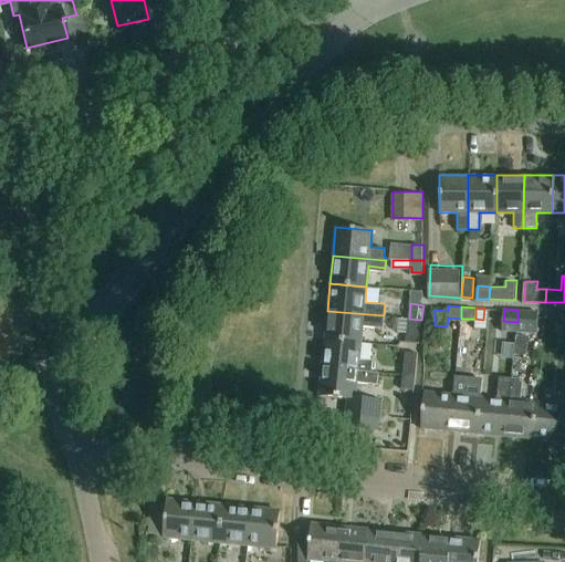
[(540,311),(518,310),(518,322),(516,330),(539,331),(540,311)]
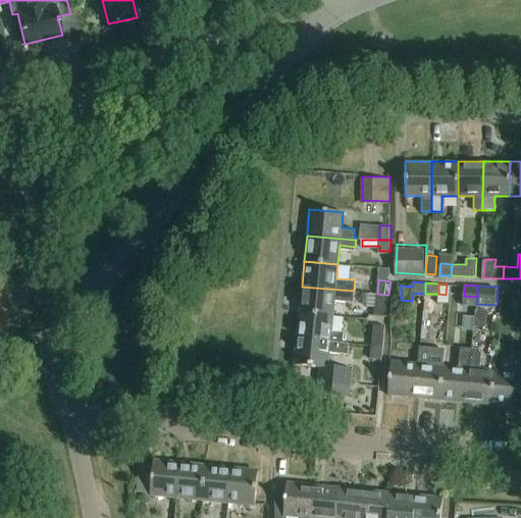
[(332,315),(334,301),(353,302),(354,291),(302,287),(299,312),(332,315)]
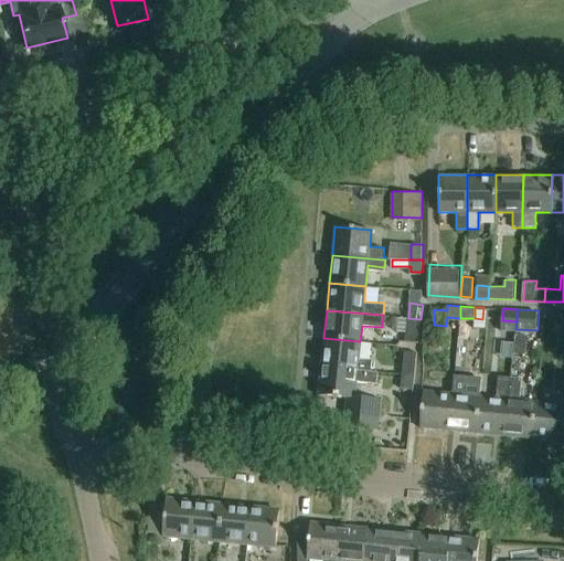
[(419,340),(421,319),(408,318),(406,339),(419,340)]
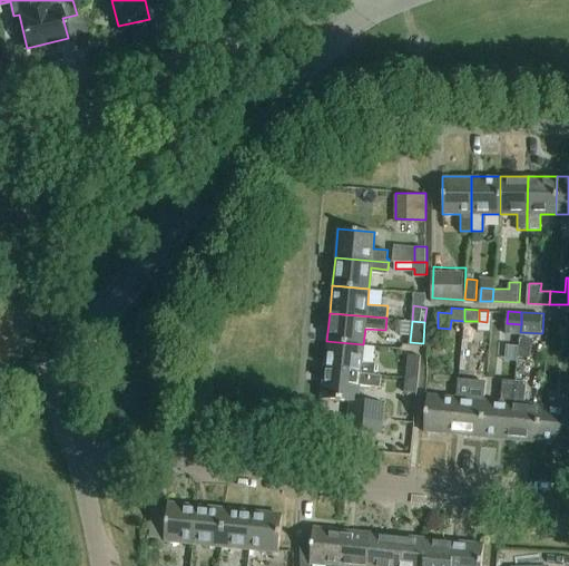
[(363,344),(326,341),(324,369),(373,374),(374,363),(361,362),(363,344)]
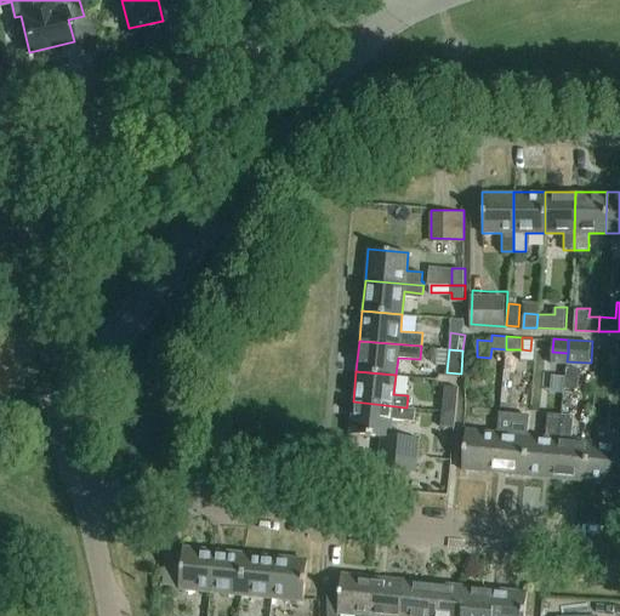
[(444,393),(459,395),(460,385),(445,383),(444,393)]
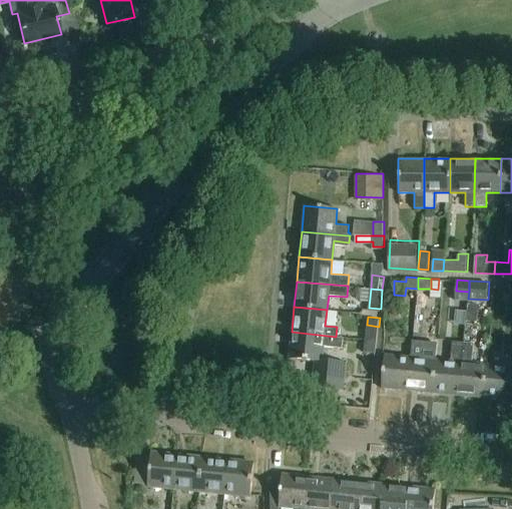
[(379,327),(367,325),(366,339),(377,341),(379,327)]
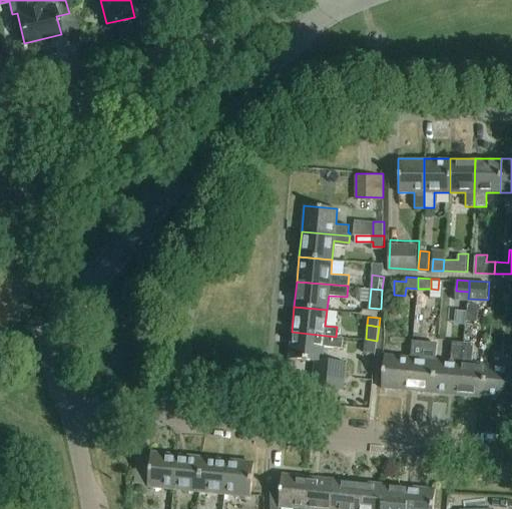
[(336,337),(292,332),(289,358),(317,361),(314,389),(343,392),(345,362),(322,360),(324,346),(341,348),(342,337),(336,337)]
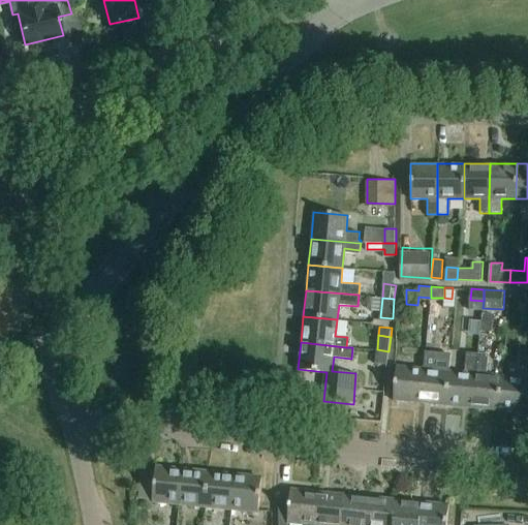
[(389,351),(377,349),(376,361),(387,362),(389,351)]
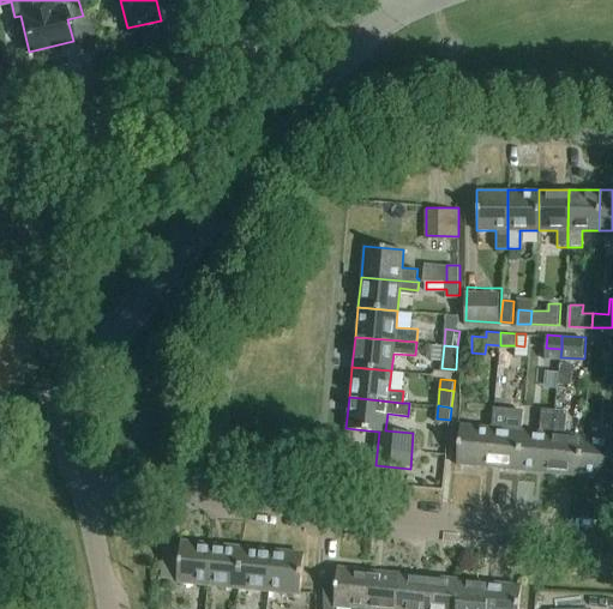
[(540,432),(521,430),(517,470),(547,472),(551,433),(553,409),(542,408),(540,432)]
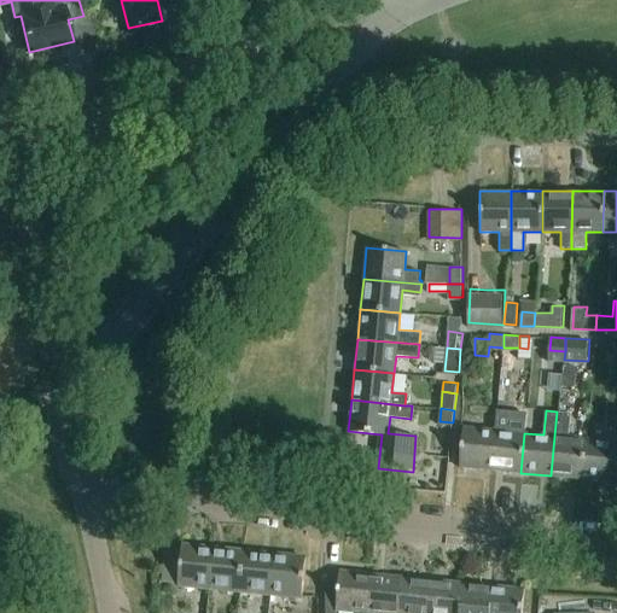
[(557,412),(554,436),(551,476),(581,478),(585,438),(568,437),(570,413),(557,412)]
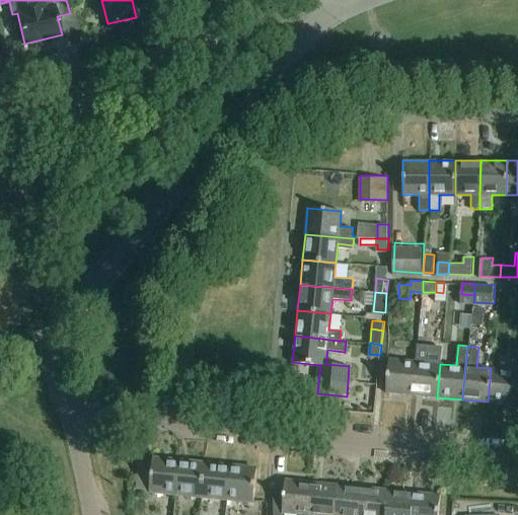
[(411,394),(414,361),(388,359),(385,392),(411,394)]
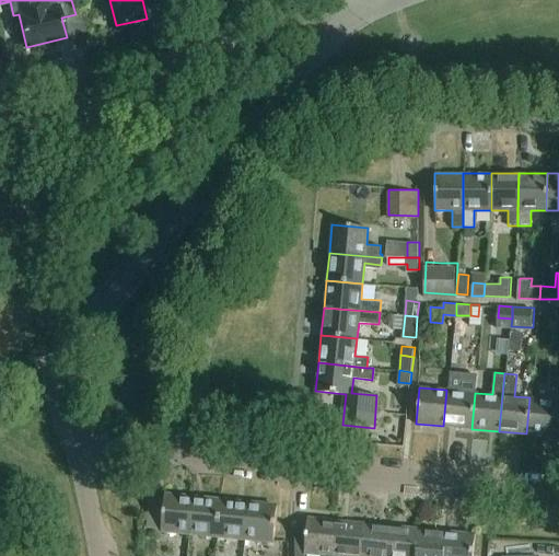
[(446,390),(443,426),(472,429),(475,393),(446,390)]
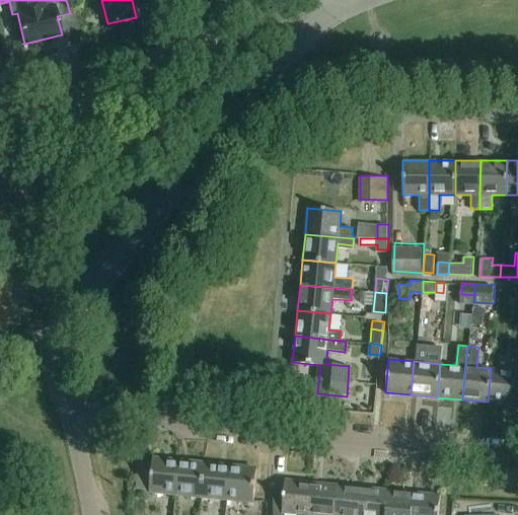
[(491,368),(488,401),(514,405),(517,371),(491,368)]
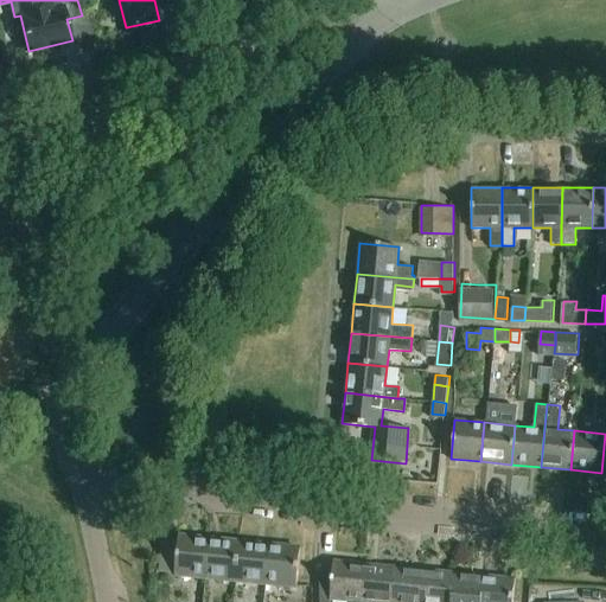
[(205,577),(209,538),(179,535),(176,574),(205,577)]
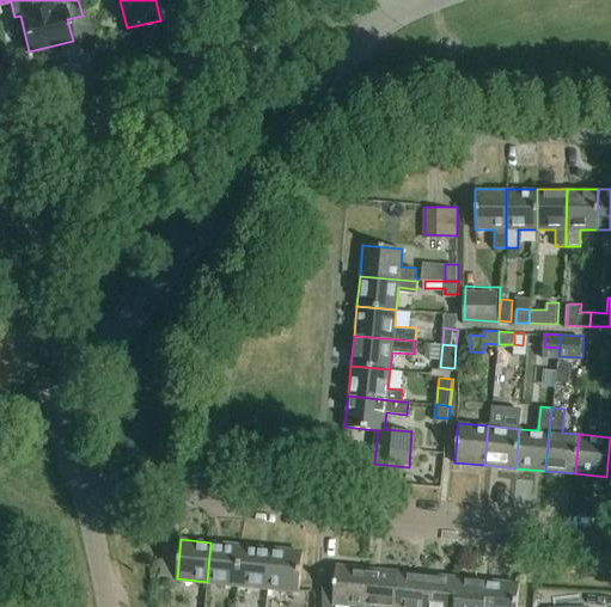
[(211,543),(207,582),(238,584),(242,545),(211,543)]
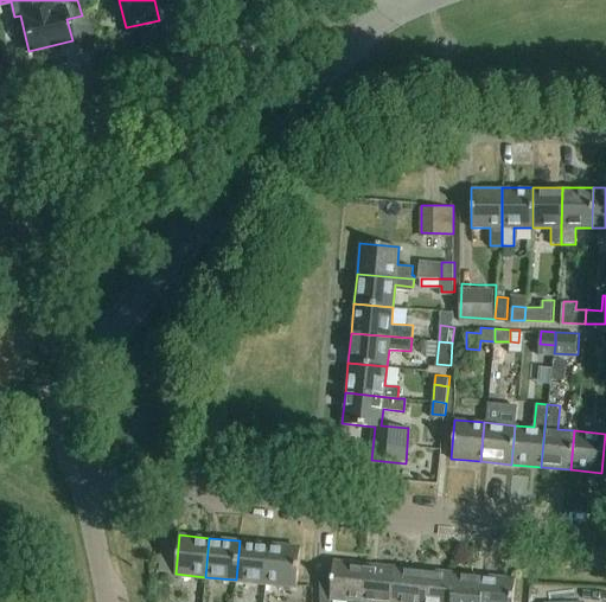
[(240,540),(236,580),(266,583),(269,544),(240,540)]
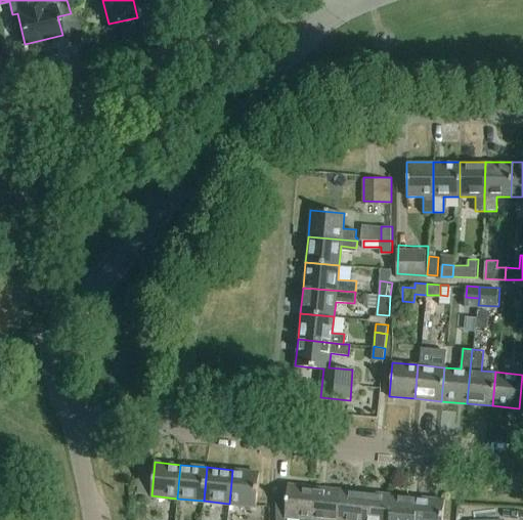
[(259,472),(232,470),(229,504),(256,506),(259,472)]
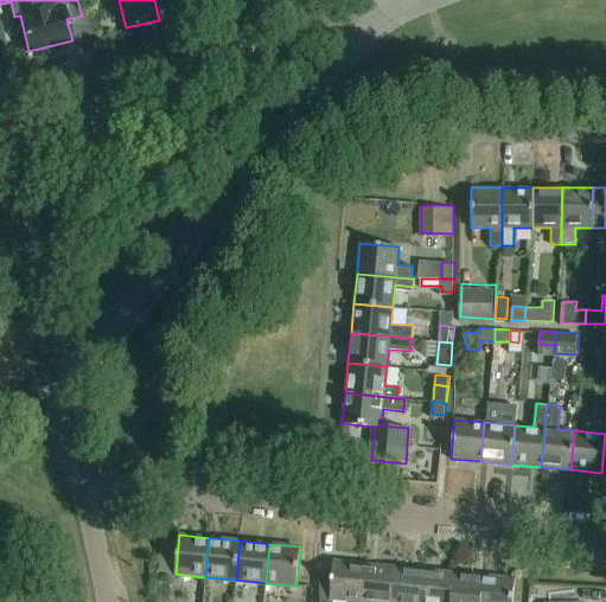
[(332,601),(333,600),(348,601),(359,601),(363,563),(333,559),(332,574),(318,571),(319,601),(332,601)]
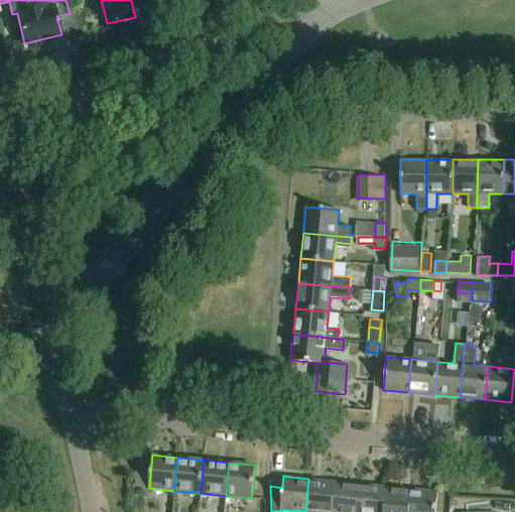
[(332,511),(335,481),(308,479),(305,511),(332,511)]
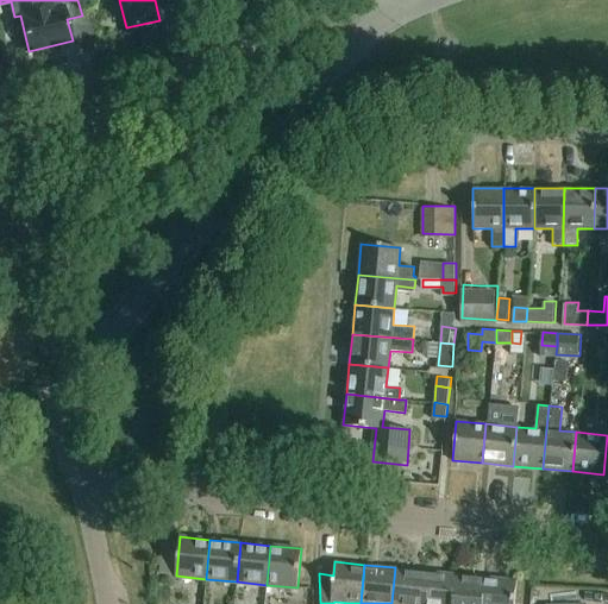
[(395,567),(392,603),(422,603),(426,571),(395,567)]
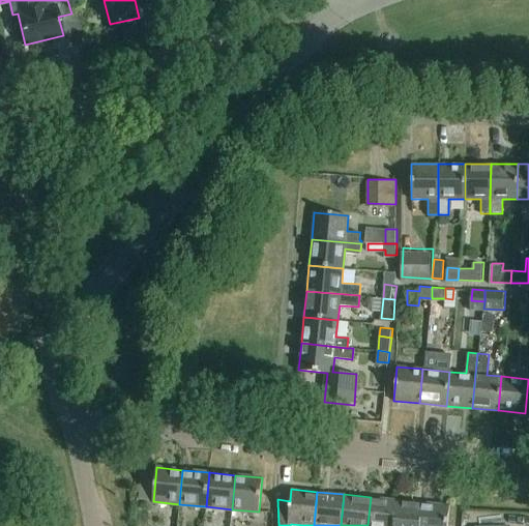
[(393,525),(395,499),(371,497),(368,525),(393,525)]
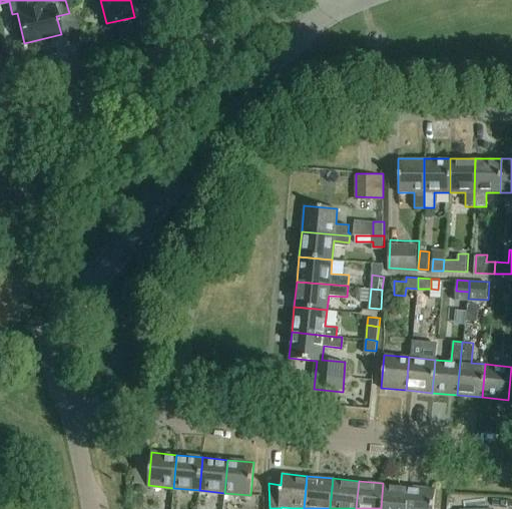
[(406,508),(408,486),(383,483),(381,508),(406,508)]
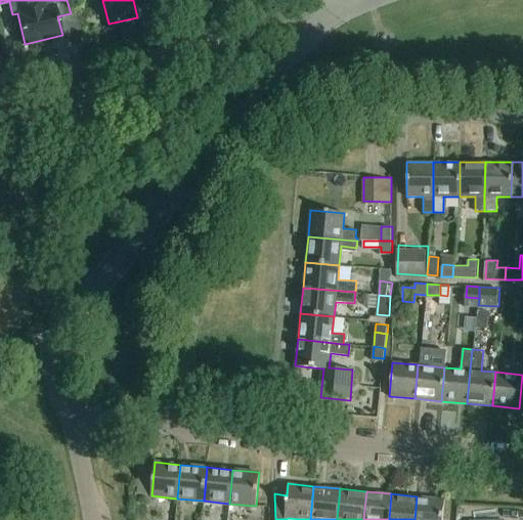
[(441,519),(444,499),(417,496),(415,519),(441,519)]
